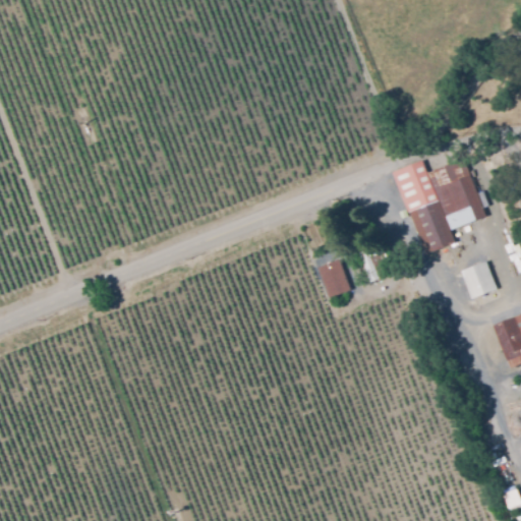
[(425,253),(394,173),(423,161),(427,173),(463,159),(486,216),(451,230),(455,241),(425,253)]
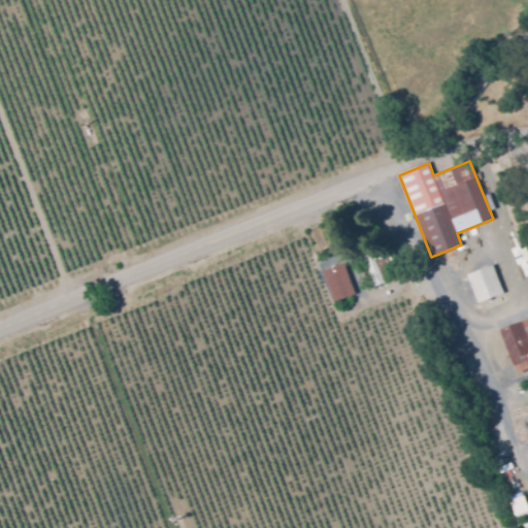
[(374,286),(361,254),(373,249),(375,254),(386,250),(389,256),(378,260),(387,281),(374,286)]
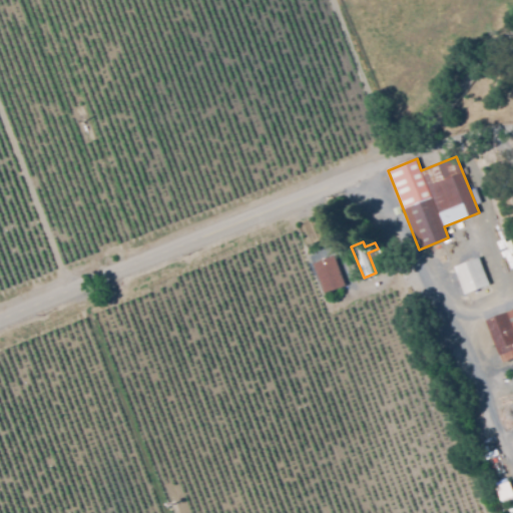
[(324,293),(314,264),(334,257),(345,285),(324,293)]
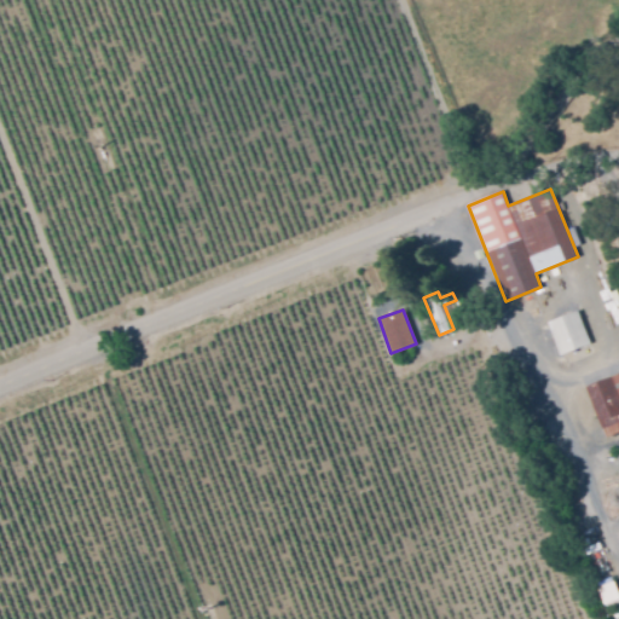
[(561,354),(549,323),(579,311),(591,343),(561,354)]
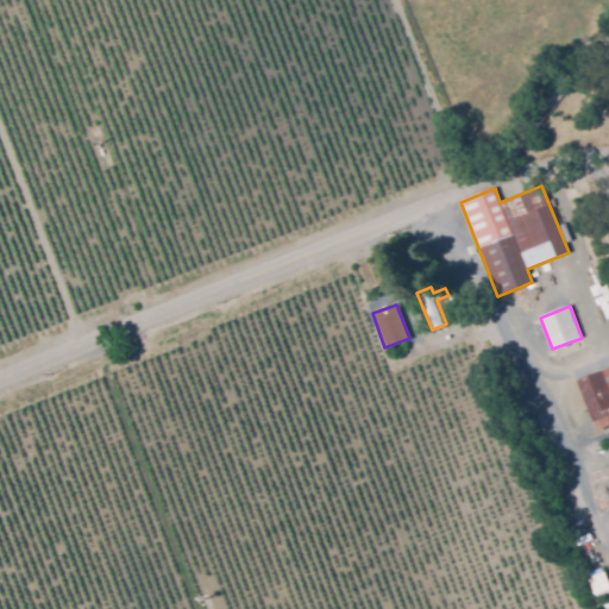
[(608,426),(596,431),(577,380),(608,368),(608,426)]
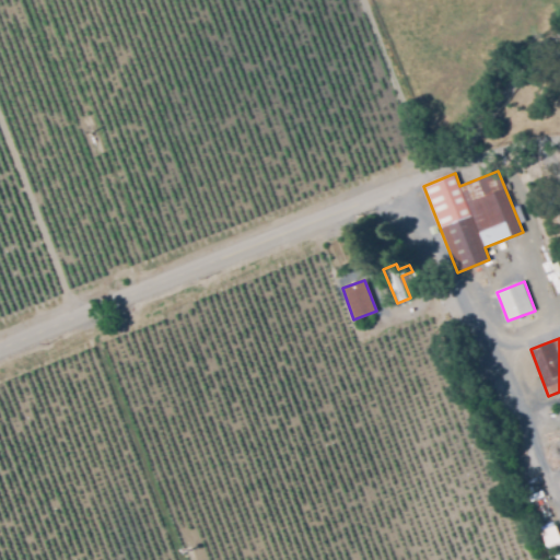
All buildings are outlined.
